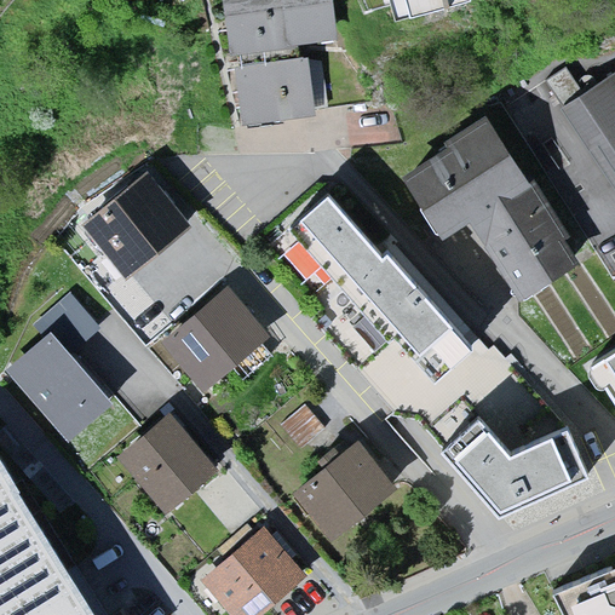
[(314,0),(224,0),(240,120),(332,110),(314,0)]
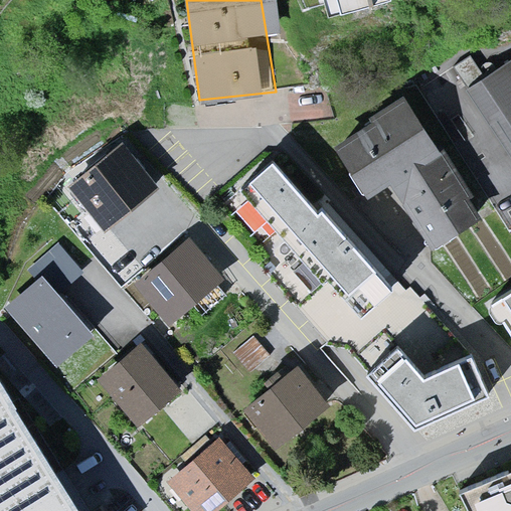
[(318,0),(325,21),(394,2),(393,0),(318,0)]
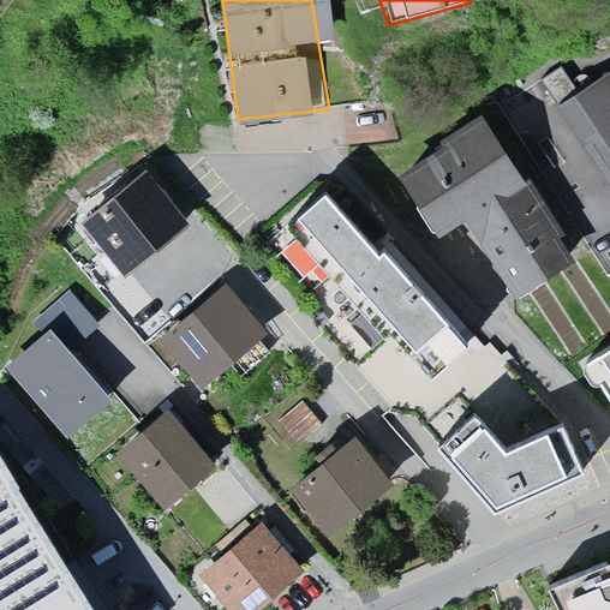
[(609,73),(560,108),(609,184),(609,73)]
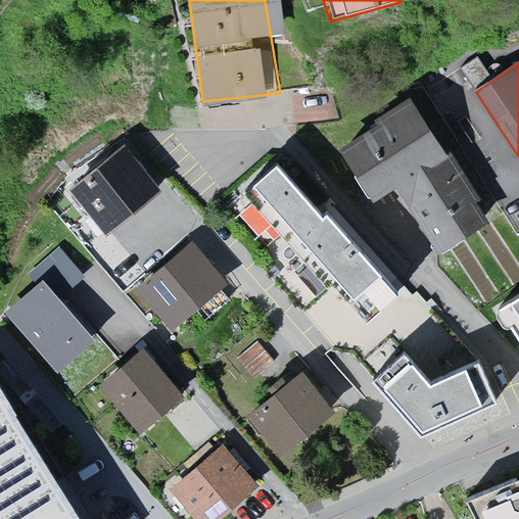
[(415,96),(334,147),(371,203),(397,186),(440,253),(494,220),(415,96)]
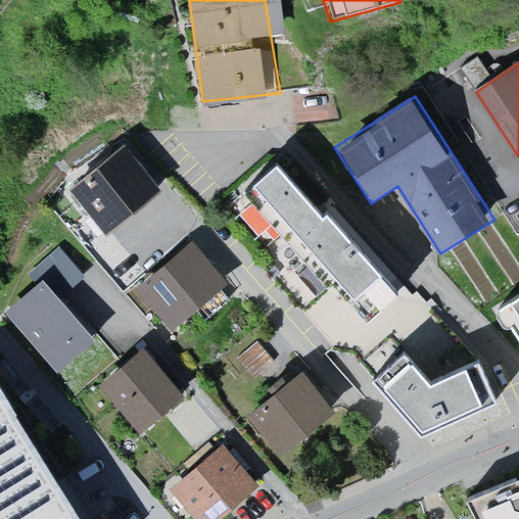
[(159,192),(122,146),(66,192),(104,237),(159,192)]
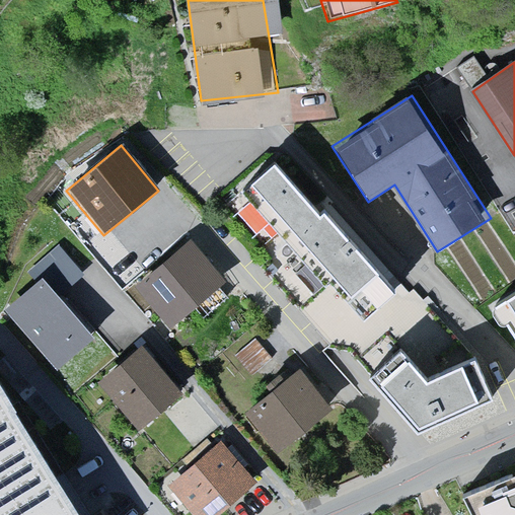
[(400,300),(272,163),(242,191),(273,223),(240,253),(418,442),(497,408),(476,361),(411,290),(400,300)]
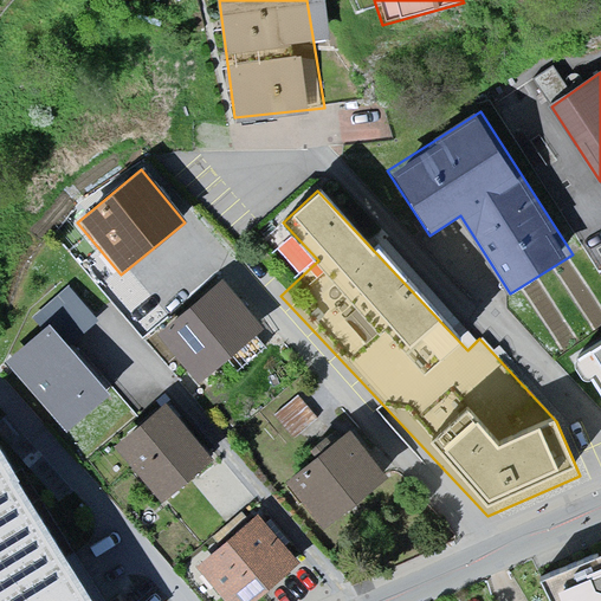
[(259,329),(220,282),(157,333),(198,380),(259,329)]
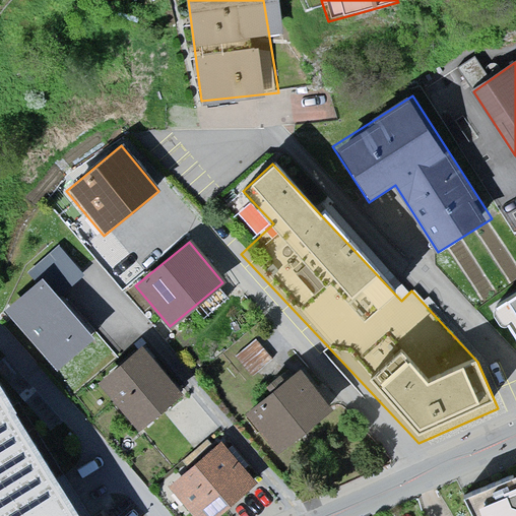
[(42,286),(8,314),(55,369),(94,336),(64,300),(87,280),(58,245),(27,270),(42,286)]
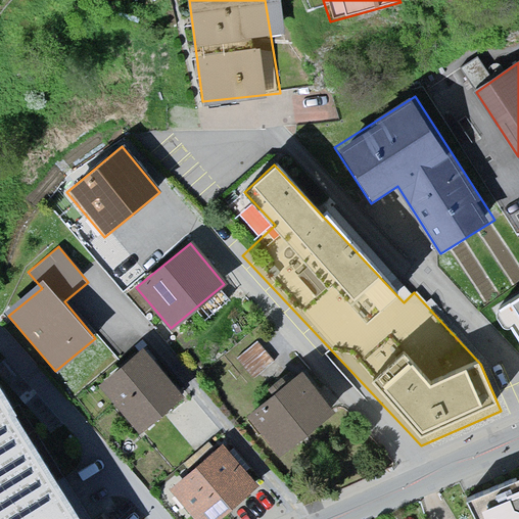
[(198,311),(207,320),(226,301),(217,292),(198,311)]
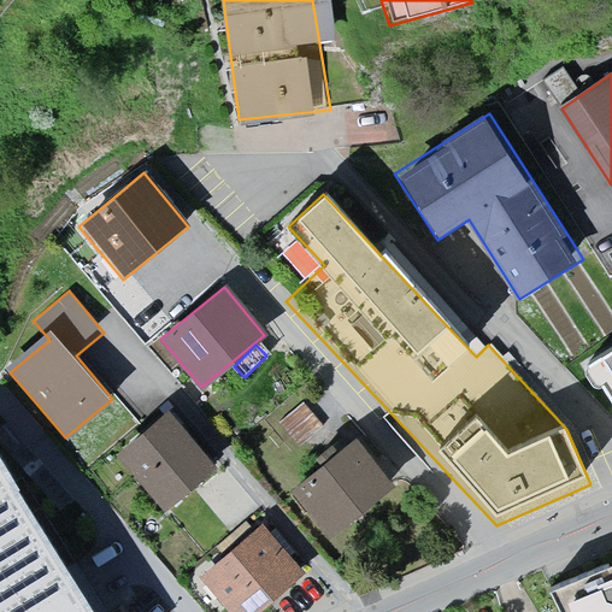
[(611,355),(584,374),(611,417),(611,355)]
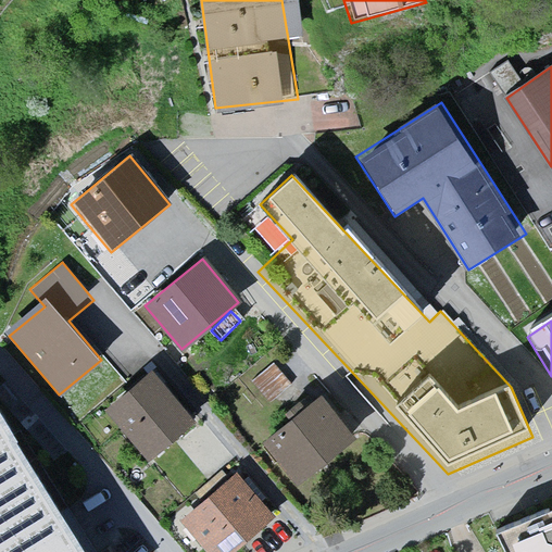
[(271,364),(248,381),(270,408),(291,389),(271,364)]
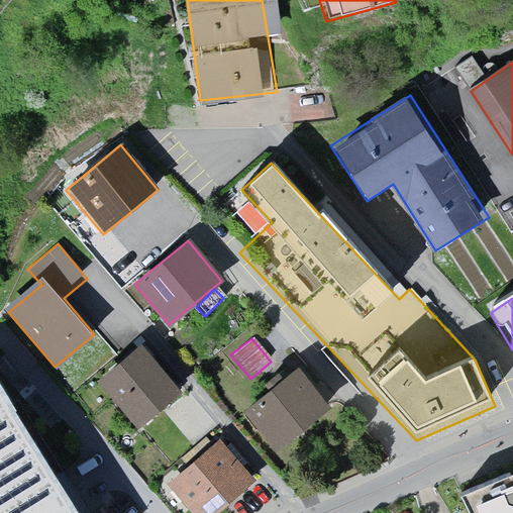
[(186,392),(144,342),(97,382),(138,431),(186,392)]
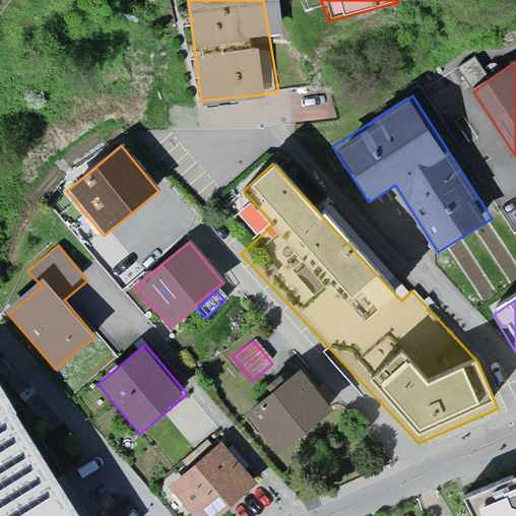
[(300,374),(247,415),(275,453),(329,411),(300,374)]
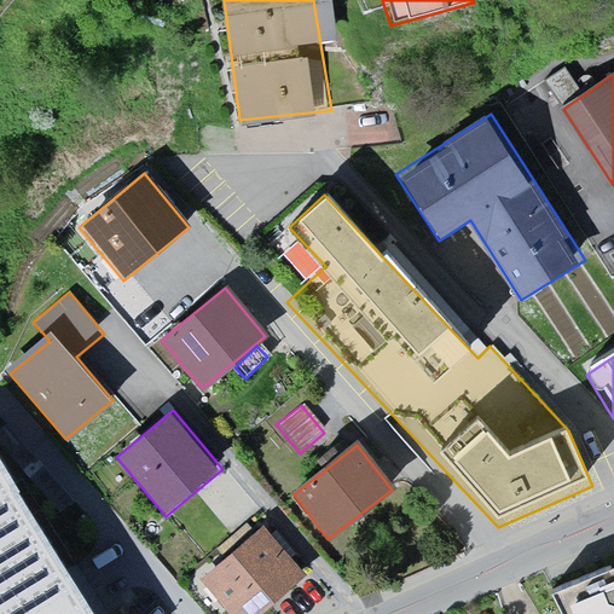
[(93,613),(0,464),(0,613),(93,613)]
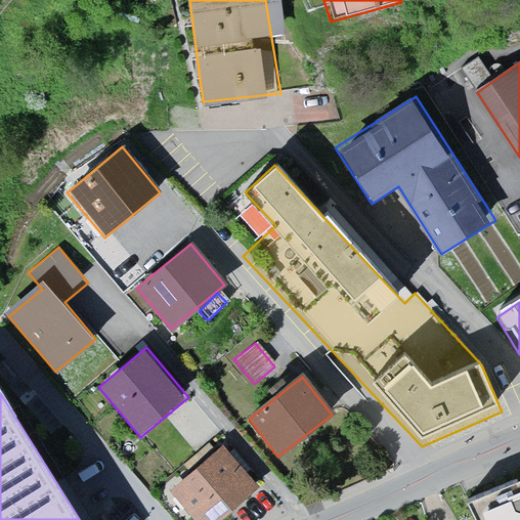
[(221,519),(261,485),(223,442),(168,491),(192,519),(221,519)]
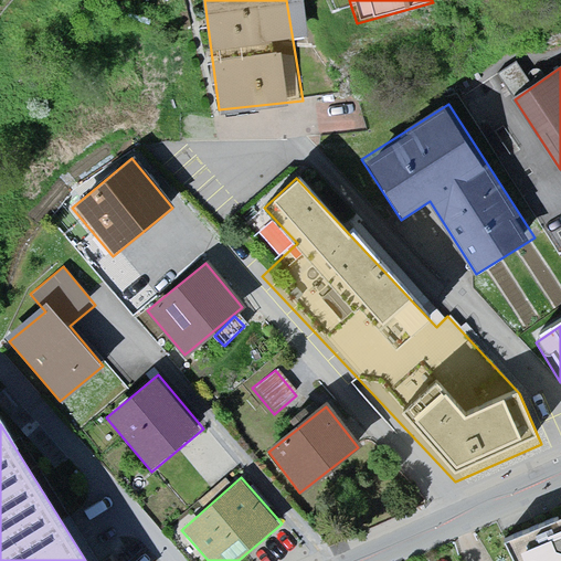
[(560,560),(560,518),(507,540),(515,560),(560,560)]
